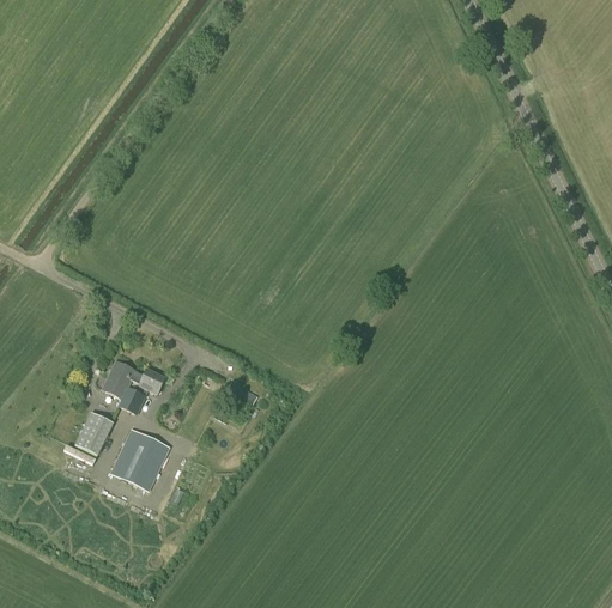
[(116,359),(103,388),(121,396),(117,405),(138,414),(147,395),(128,385),(132,378),(140,382),(139,384),(158,393),(165,377),(147,369),(145,374),(116,359)]
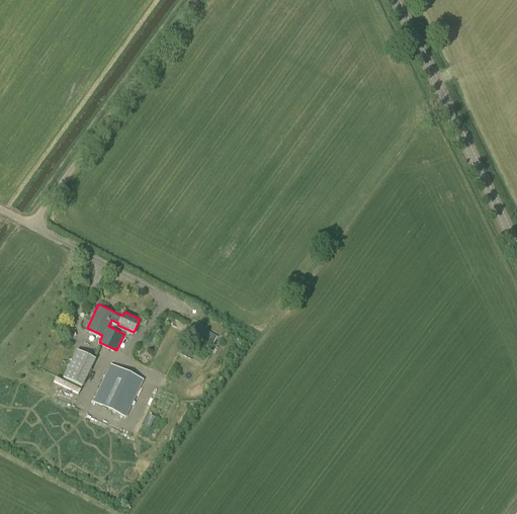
[(212,342),(218,333),(195,321),(191,330),(212,342)]
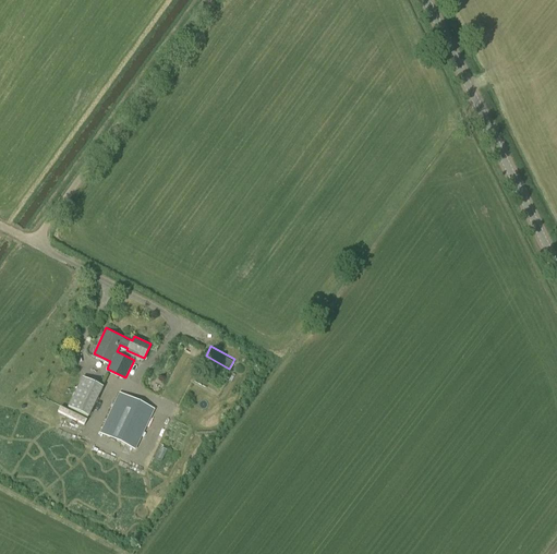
[(159,366),(169,361),(161,348),(152,353),(159,366)]
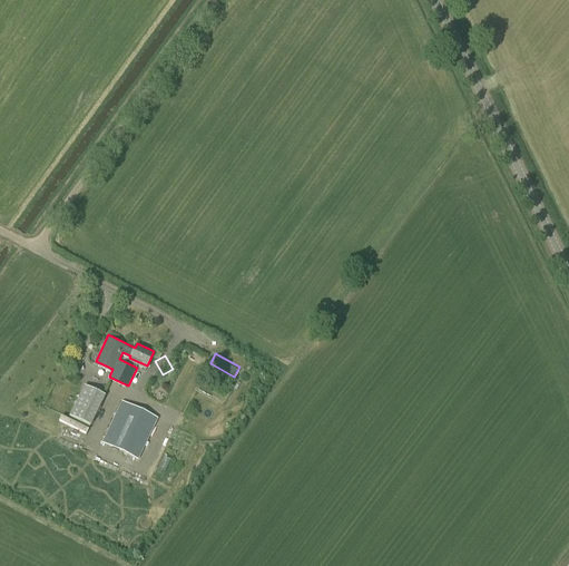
[(71,412),(91,423),(106,393),(86,383),(71,412)]
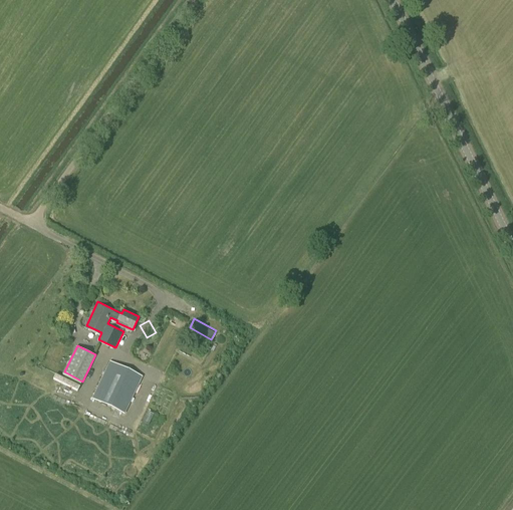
[(125,412),(143,373),(110,357),(92,396),(125,412)]
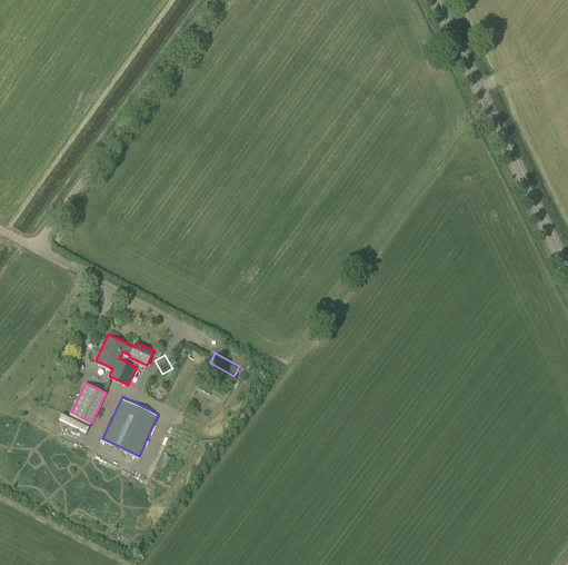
[(91,437),(81,432),(87,422),(75,415),(62,436),(85,448),(91,437)]
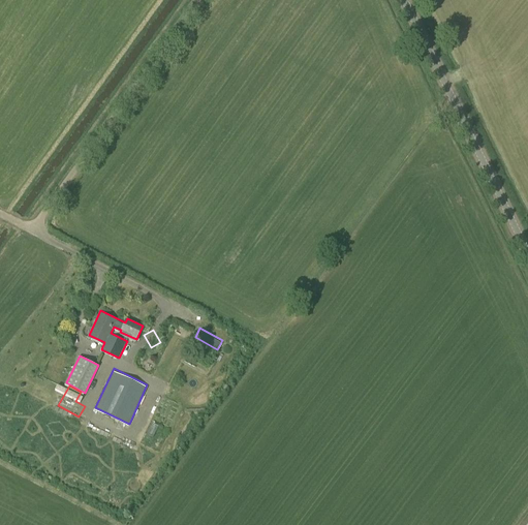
[(148,403),(142,425),(150,427),(156,405),(148,403)]
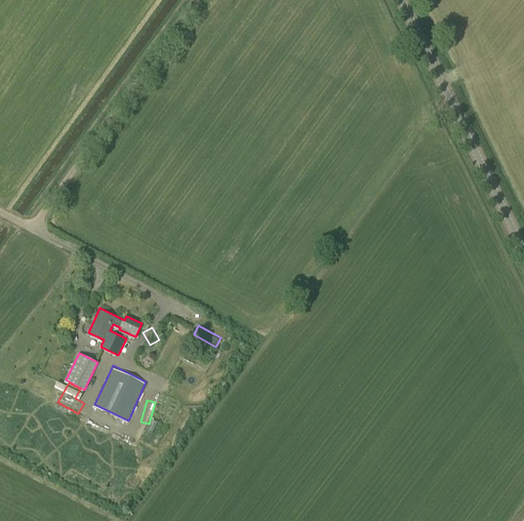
All buildings are outlined.
